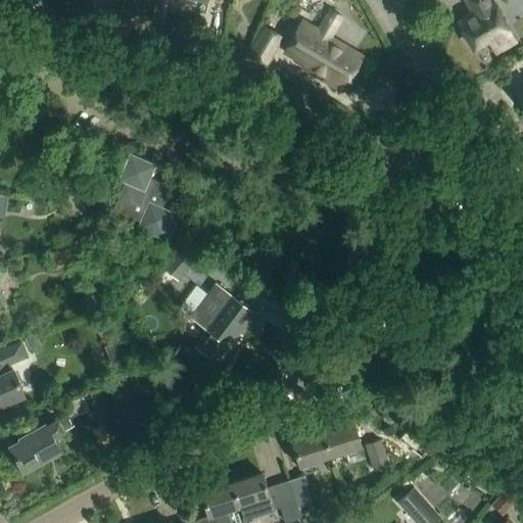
[(465,0),(474,16),(459,26),(473,50),(488,41),(495,54),(514,44),(507,31),(492,6),(490,7),(486,0),(465,0)]
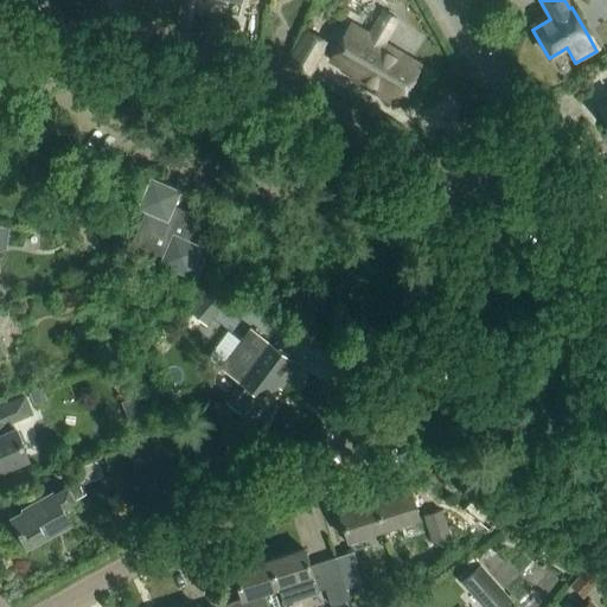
[(397,107),(421,66),(383,44),(397,20),(383,12),(369,36),(350,25),(328,61),(362,81),(359,84),(397,107)]
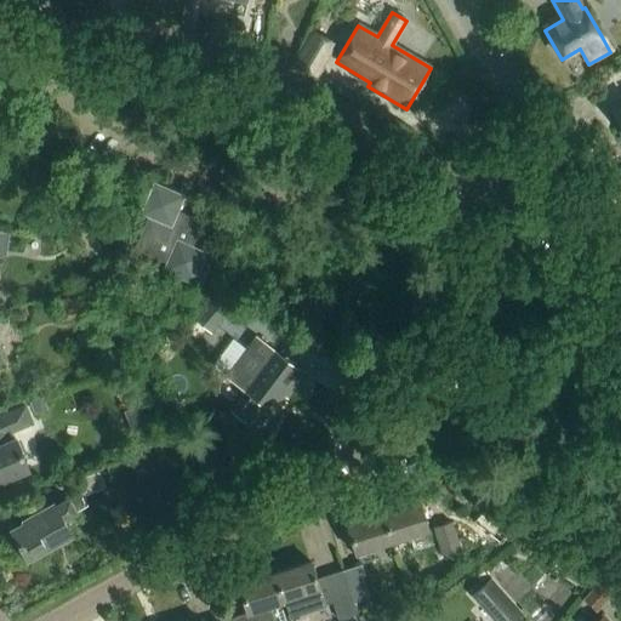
[(319,75),(336,44),(311,29),(292,61),(319,75)]
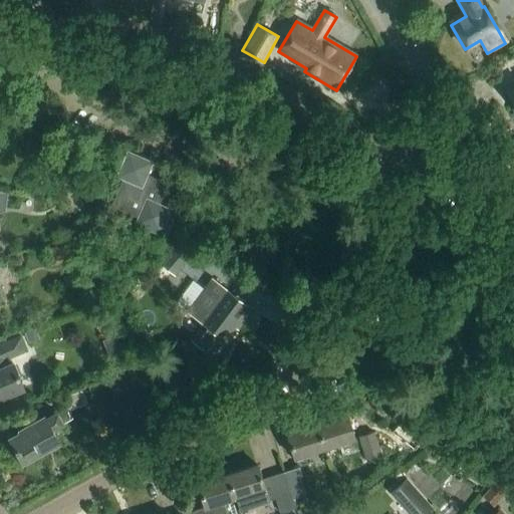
[(160,235),(172,209),(159,203),(167,183),(148,175),(154,162),(127,150),(115,176),(121,179),(110,205),(137,217),(134,223),(160,235)]
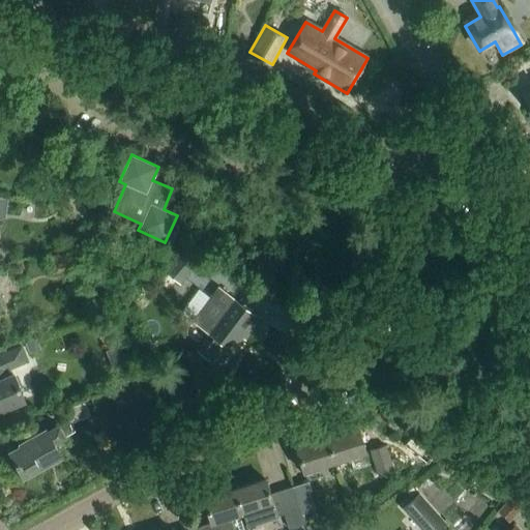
[(180,248),(163,267),(181,284),(198,265),(205,258),(186,241),(180,248)]
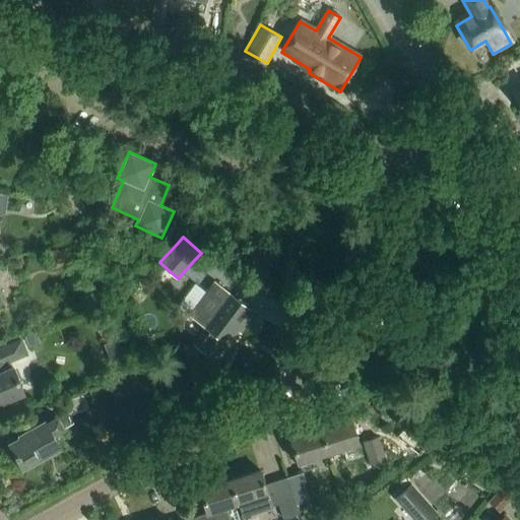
[(48,250),(52,267),(62,264),(58,248),(48,250)]
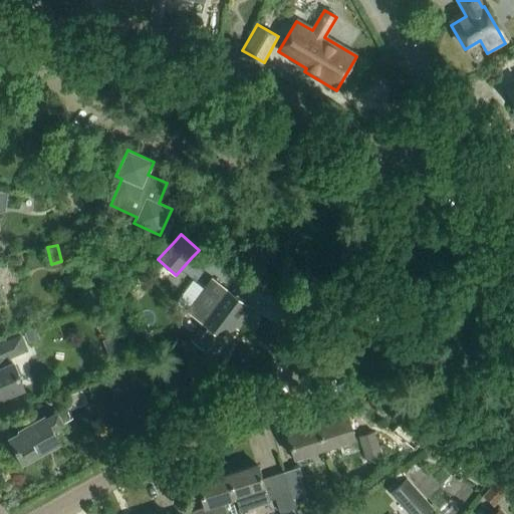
[(0,318),(8,316),(0,287),(0,279),(10,276),(7,265),(0,266),(0,318)]
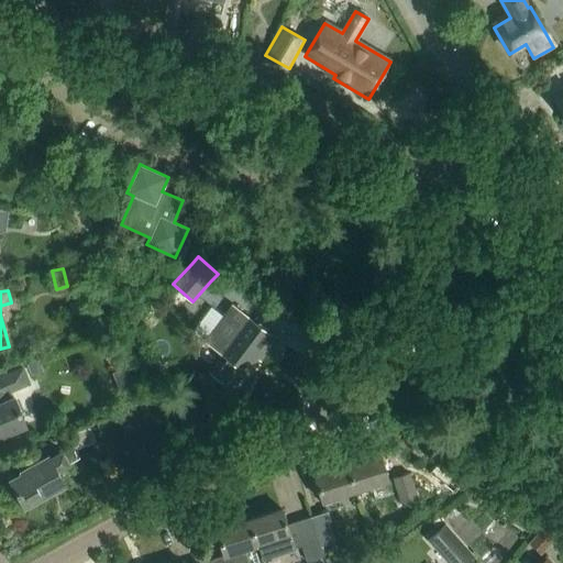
[(232,306),(205,342),(222,355),(209,373),(236,394),(252,373),(249,371),(257,360),(260,362),(277,339),(232,306)]
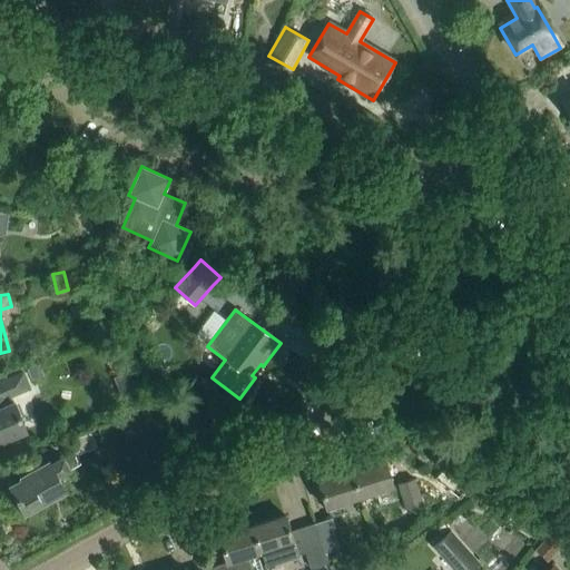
[(154,311),(140,323),(149,333),(164,321),(154,311)]
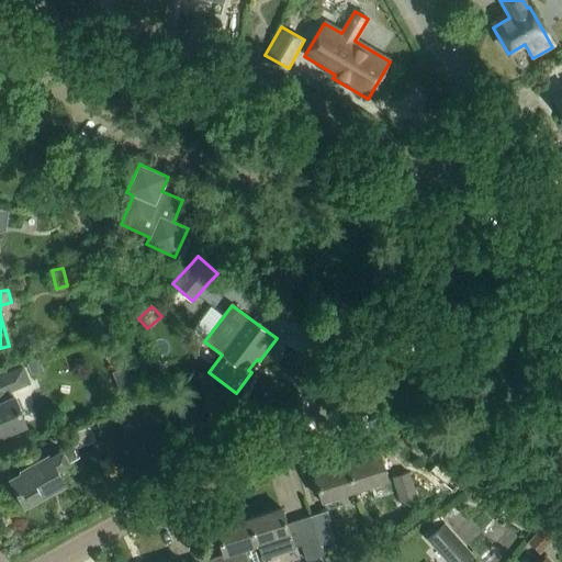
[(134,363),(112,373),(120,393),(143,383),(134,363)]
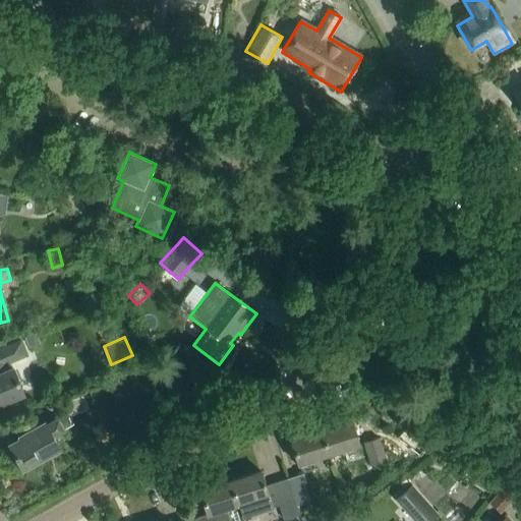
[(11,368),(9,362),(27,355),(21,340),(0,349),(0,403),(23,394),(12,367),(11,368)]
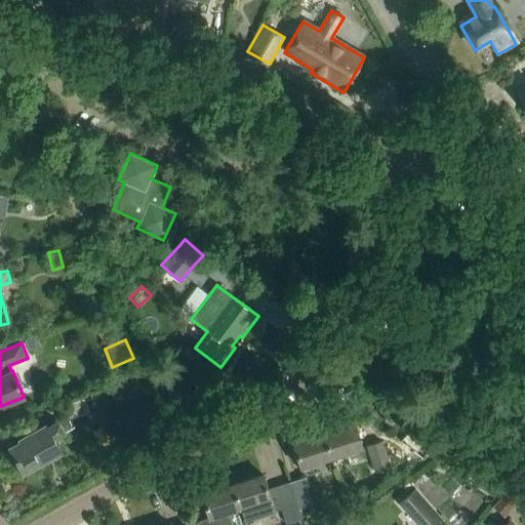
[(63,419),(57,421),(46,428),(45,426),(19,441),(21,442),(8,449),(22,473),(59,452),(52,439),(74,428),(71,418),(88,412),(83,399),(58,408),(63,419)]
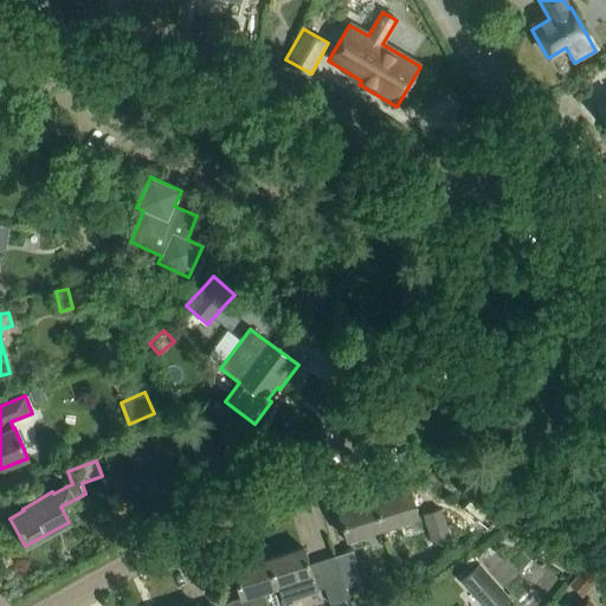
[(373,500),(381,528),(397,523),(398,527),(418,520),(408,489),(373,500)]
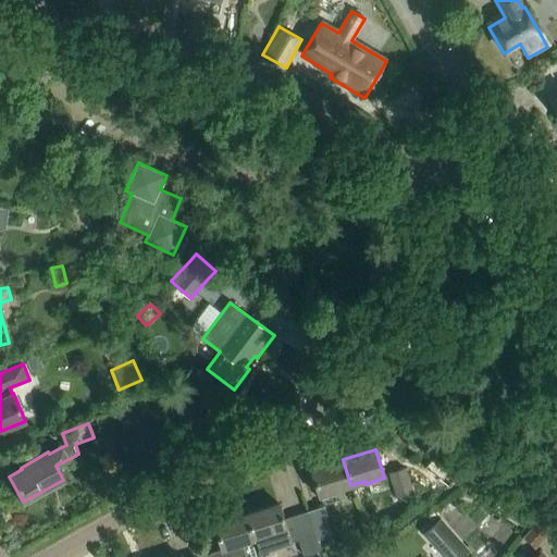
[(438,449),(426,465),(438,474),(452,484),(463,470),(438,449)]
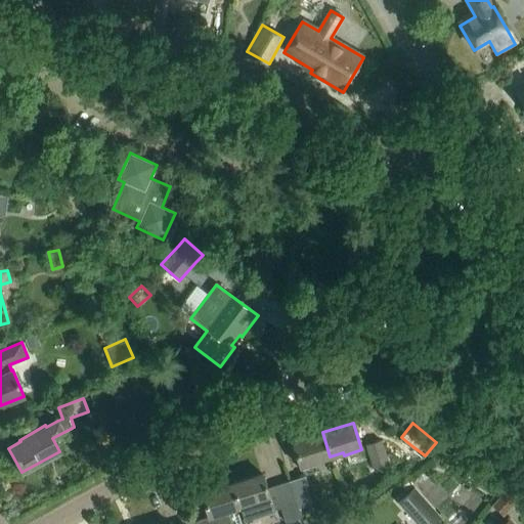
[(317,461),(330,456),(322,432),(292,442),(300,470),(318,464),(317,461)]
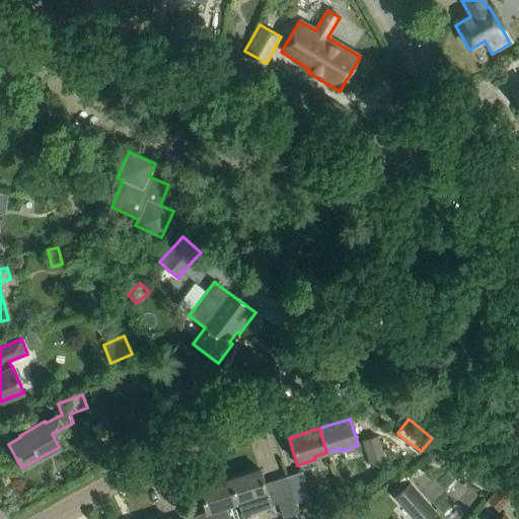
[(378,436),(362,441),(369,465),(385,461),(378,436)]
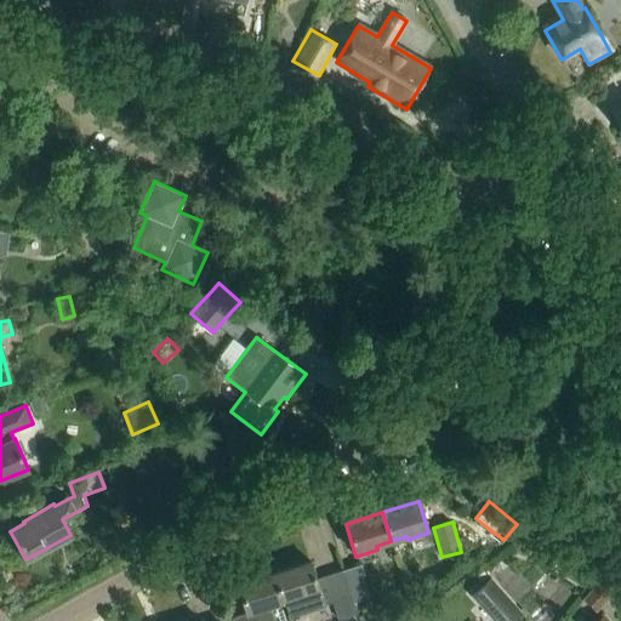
[(554,554),(562,543),(541,529),(534,540),(554,554)]
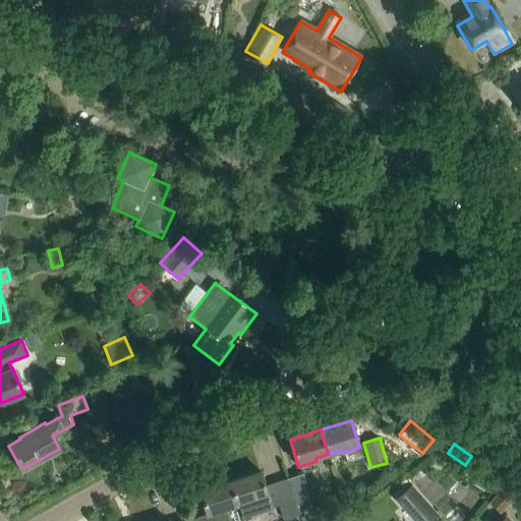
[(495,480),(471,466),(464,477),(487,491),(495,480)]
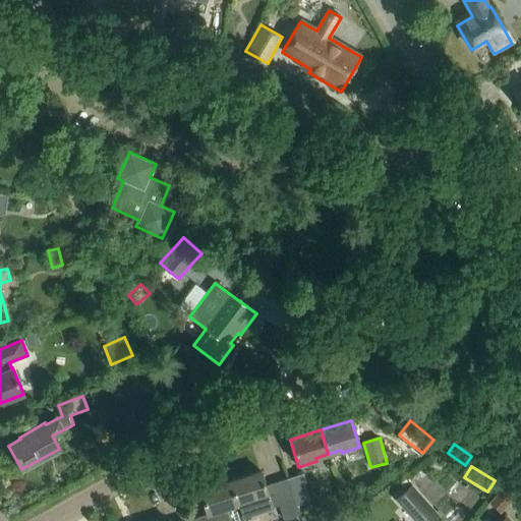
[(259,471),(230,481),(237,505),(241,518),(272,508),(272,506),(279,504),(284,519),(298,514),(295,506),(287,479),(265,486),(259,471)]
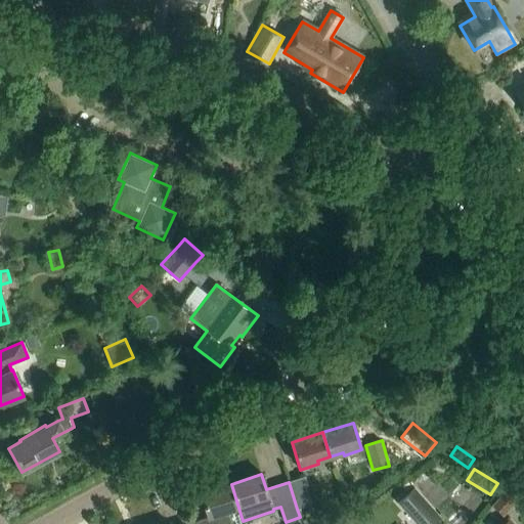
[(304,477),(289,482),(297,509),(311,505),(305,486),(307,485),(304,477)]
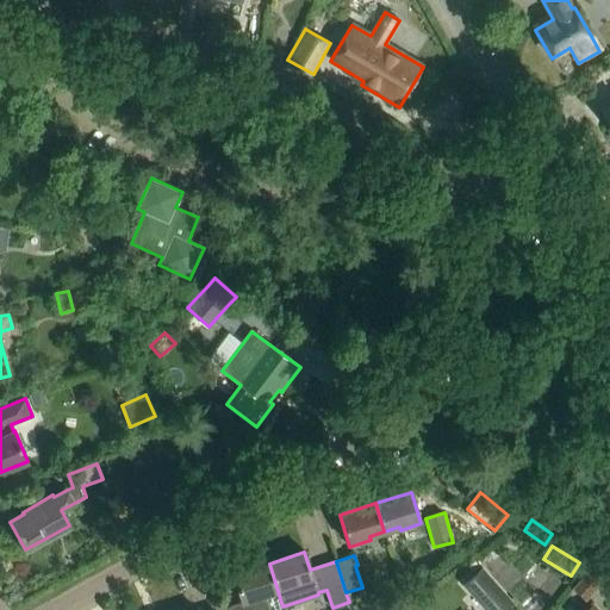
[(282,609),(284,609),(282,607),(278,591),(269,564),(234,574),(243,603),(226,608),(226,609),(265,609),(267,609),(282,609)]
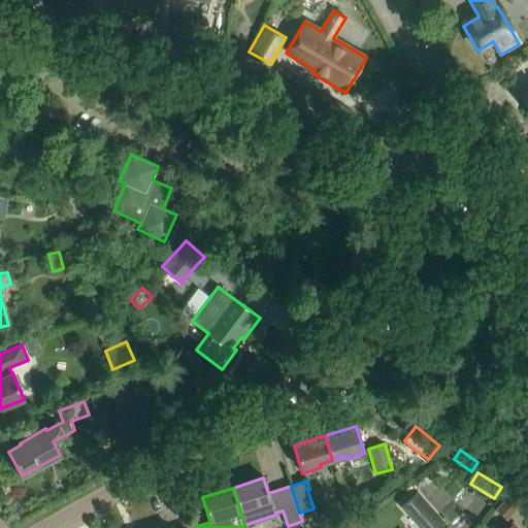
[(400,505),(420,527),(435,527),(444,520),(417,490),(400,505)]
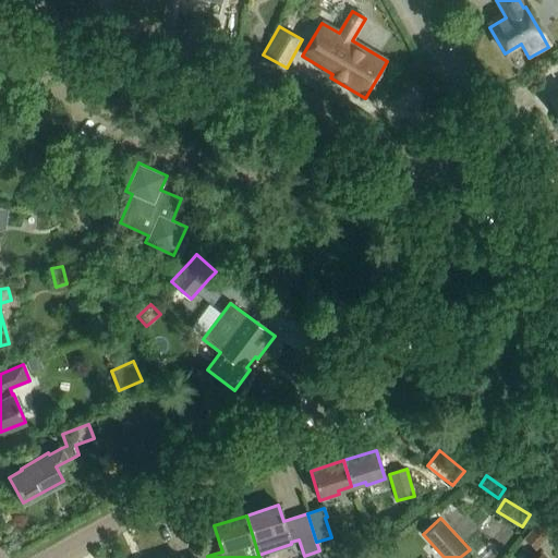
[(555,529),(542,518),(523,538),(535,549),(555,529)]
